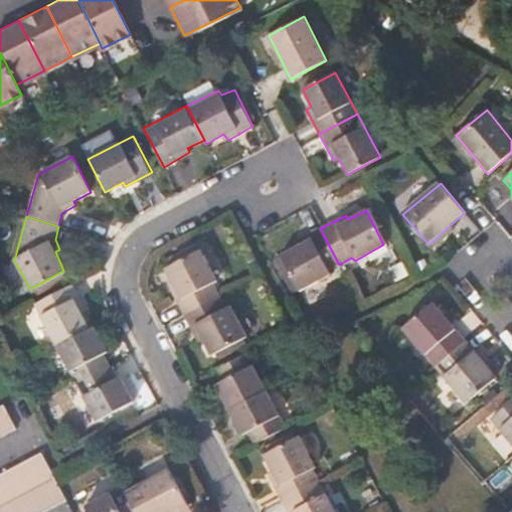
[(325,273),(339,265),(320,228),(293,242),(295,248),(279,258),(297,292),(326,277),(325,273)]
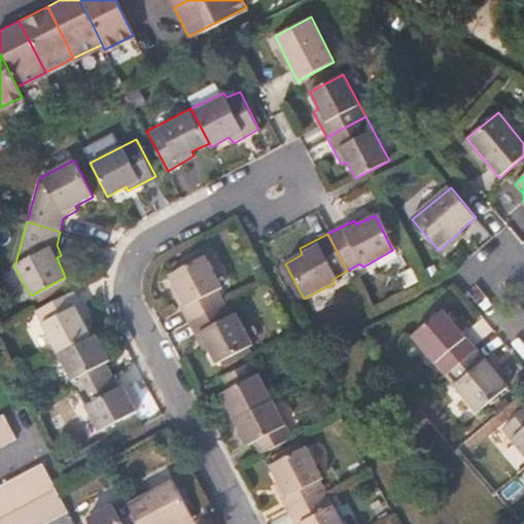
[(187,322),(224,303),(217,289),(220,286),(205,255),(170,276),(178,293),(172,295),(187,322)]
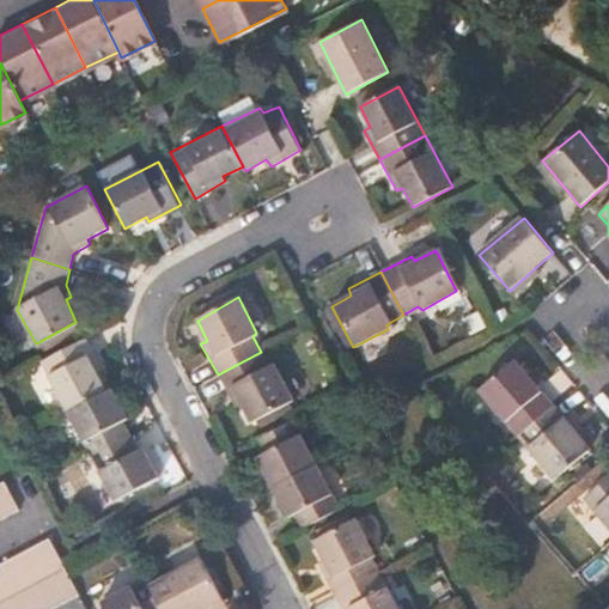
[(84,336),(41,360),(68,410),(108,390),(97,371),(102,365),(84,336)]
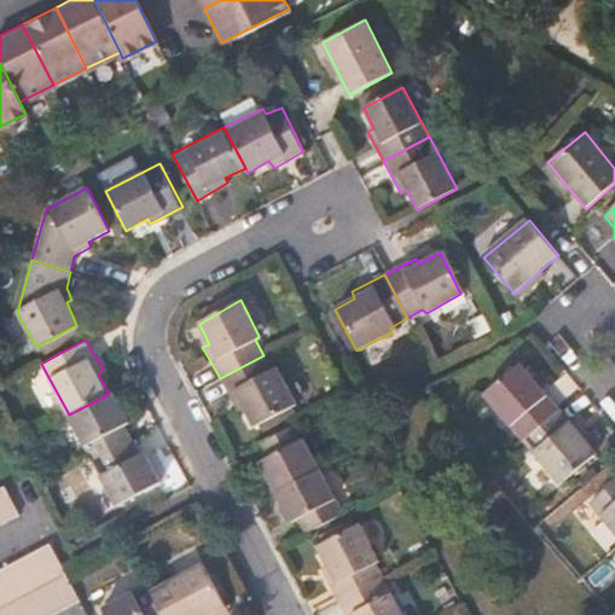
[(271,371),(264,355),(220,378),(238,410),(243,407),(255,428),(297,405),(278,370),(271,371)]
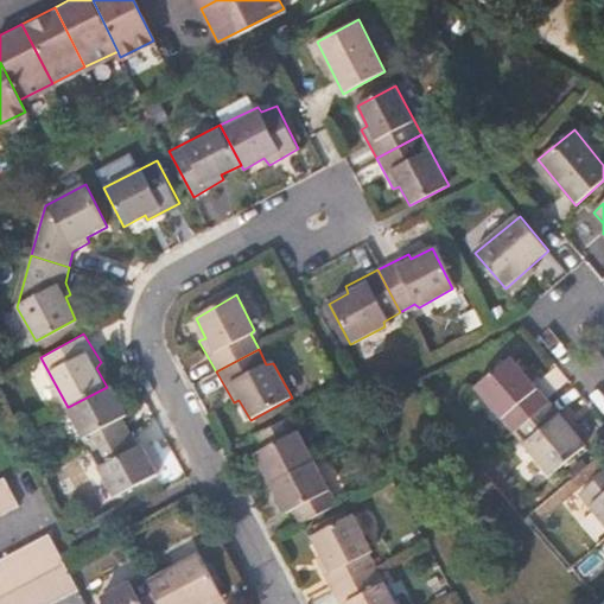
[(474,389),(509,432),(545,404),(509,358),(474,389)]
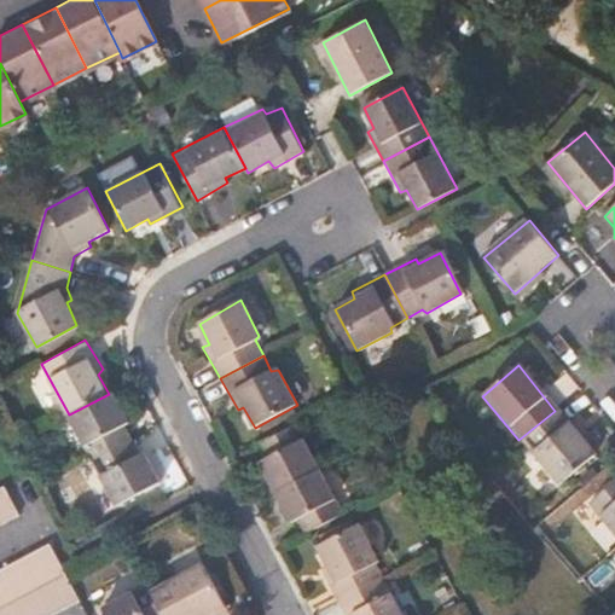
[(109,394),(69,415),(92,459),(129,440),(121,425),(128,418),(114,390),(109,394)]
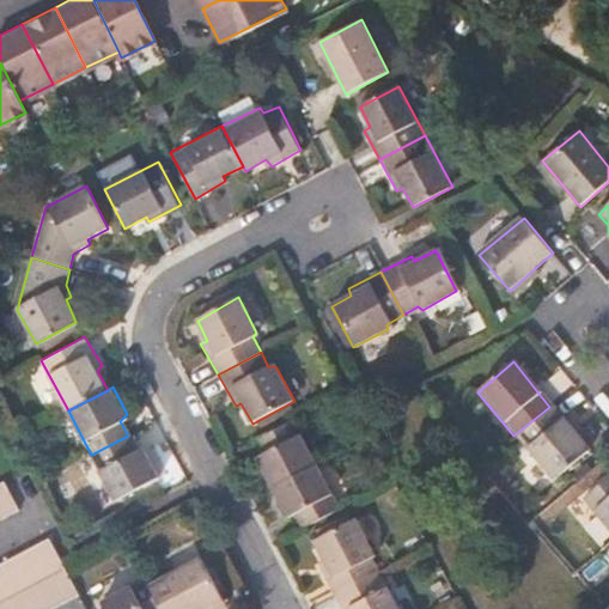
[(549,407),(513,436),(550,481),(586,451),(549,407)]
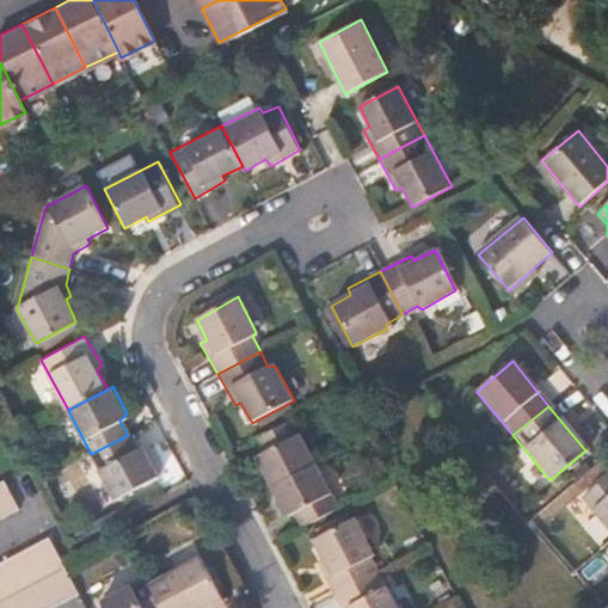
[(314,462),(292,419),(256,438),(263,455),(255,459),(270,486),(314,462)]
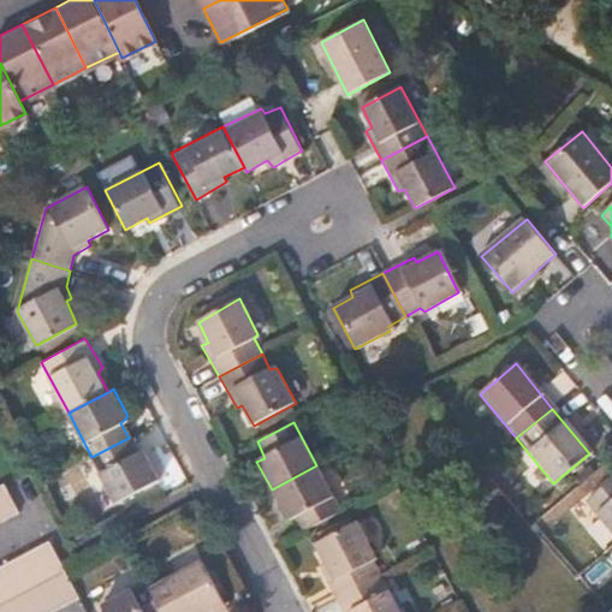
[(137,452),(129,438),(91,457),(116,501),(159,479),(144,450),(137,452)]
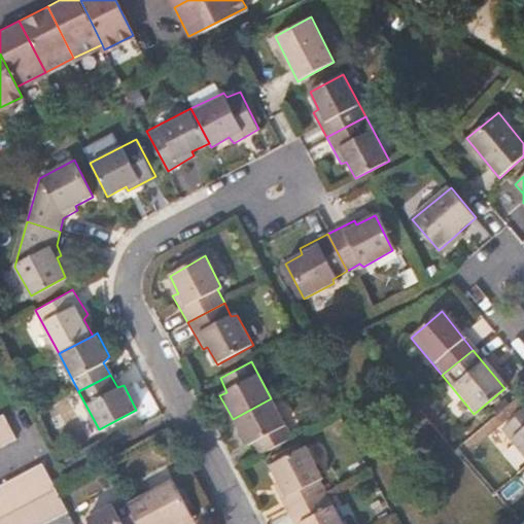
[(271,398),(233,419),(246,444),(252,441),(259,454),(291,438),(271,398)]
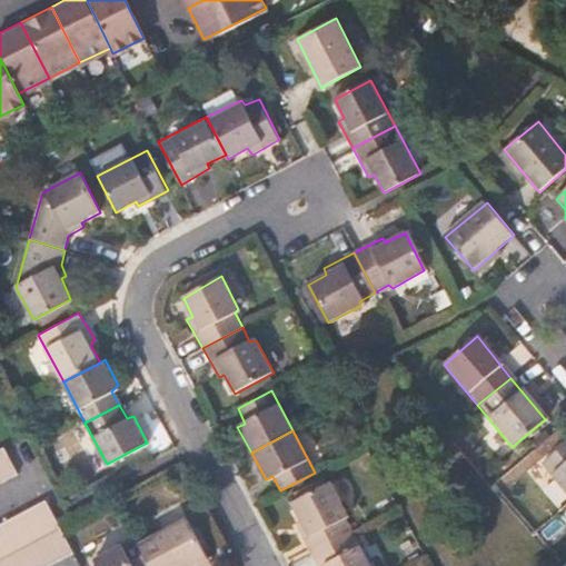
[(565,494),(565,440),(539,463),(565,494)]
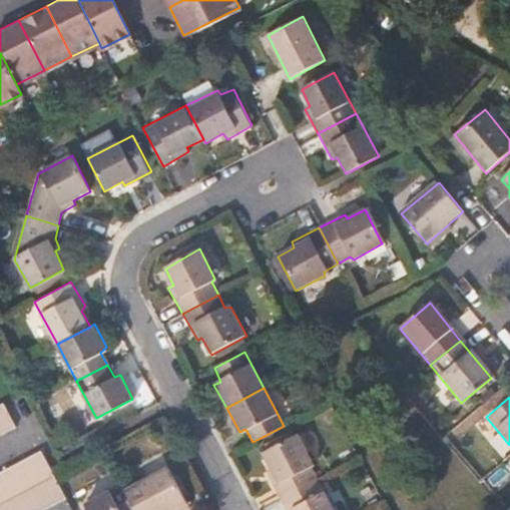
[(3,403),(0,405),(0,435),(15,428),(3,403)]
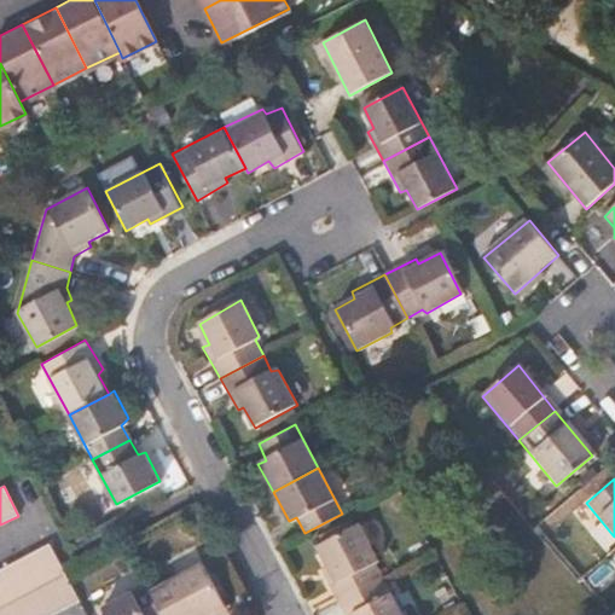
[(317,566),(336,601),(377,580),(366,560),(372,556),(357,523),(313,547),(320,563),(317,566)]
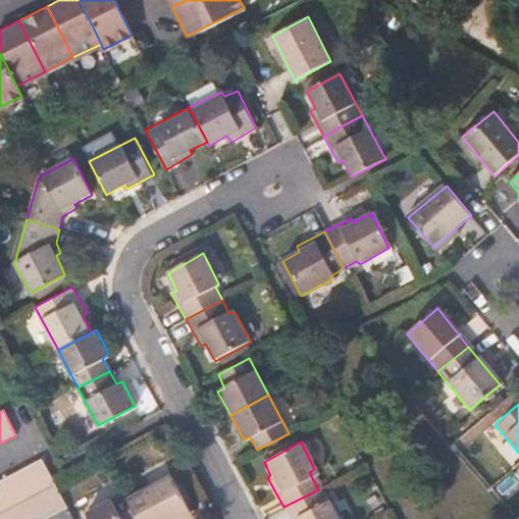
[(0,518),(32,518),(63,503),(53,482),(38,454),(0,473),(0,518)]
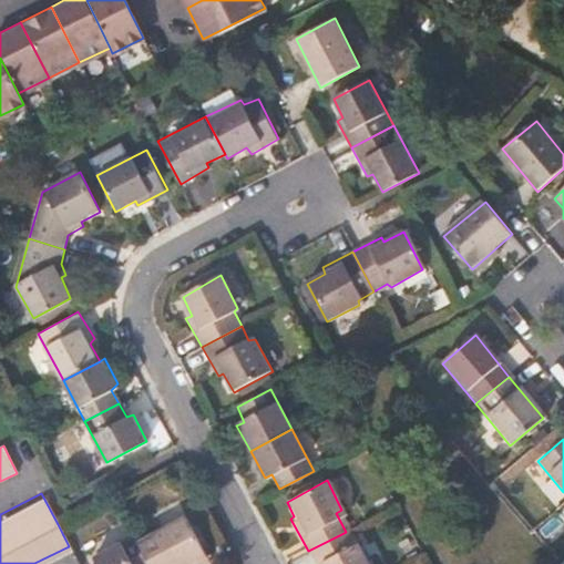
[(137,541),(149,563),(186,563),(204,555),(185,515),(137,541)]
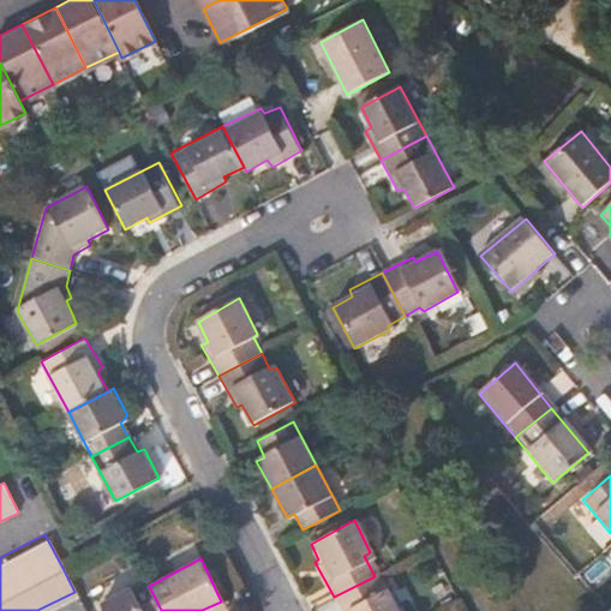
[(394,610),(375,576),(334,597),(341,610),(394,610)]
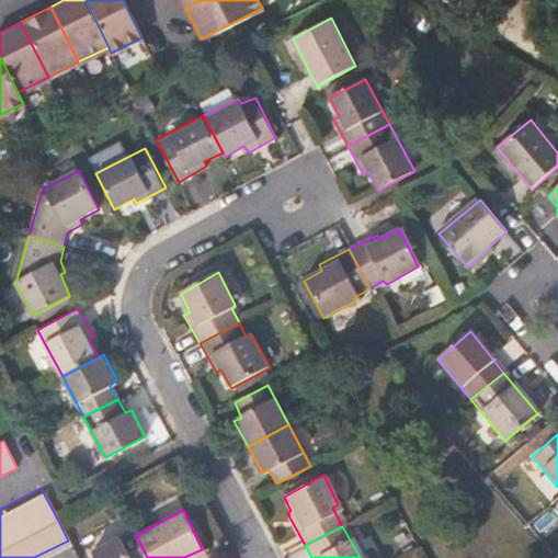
[(147,557),(136,535),(133,531),(91,554),(93,557),(147,557)]
